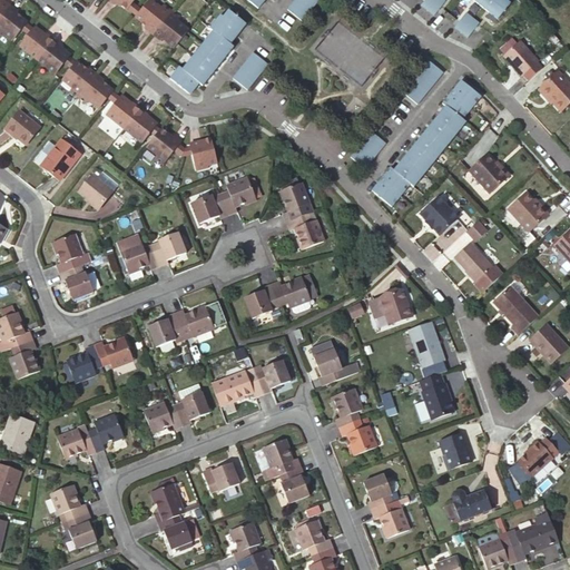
[(0,18),(10,6),(2,0),(1,2),(0,1),(0,18)]
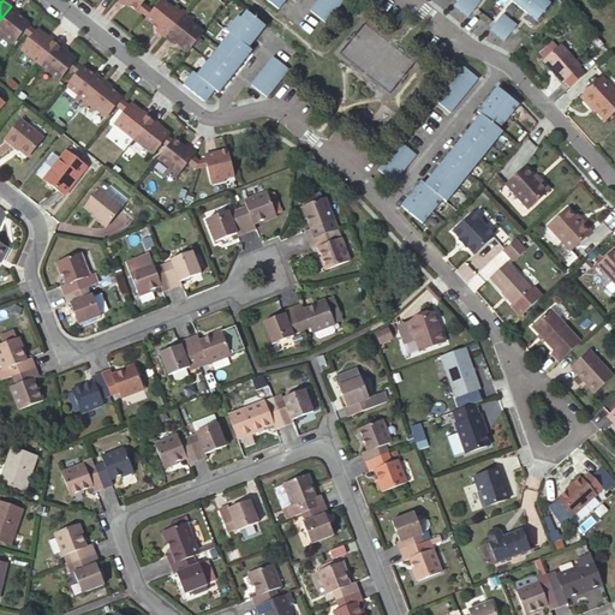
[(117,0),(123,5),(125,4),(137,12),(137,11),(143,4),(145,0),(117,0)]
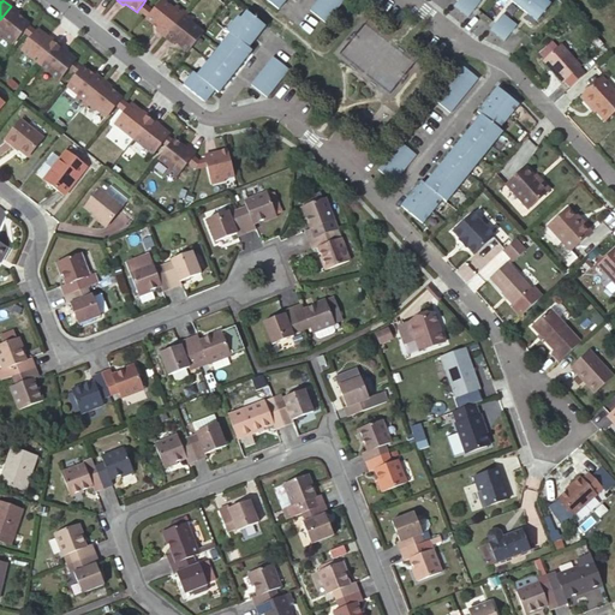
[(163,37),(184,12),(175,6),(173,9),(161,0),(153,11),(147,19),(145,19),(157,29),(156,31),(163,37)]
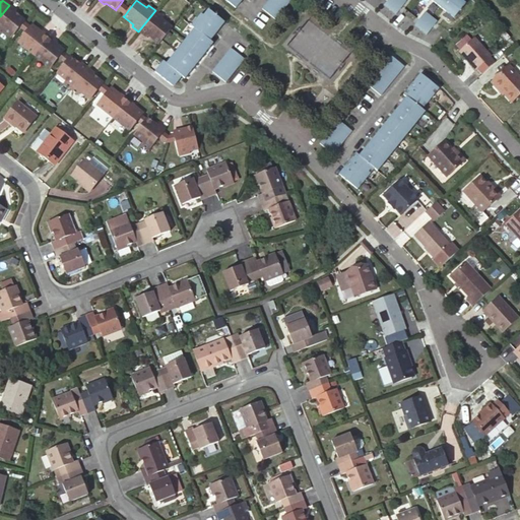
[(223,0),(235,9),(241,2),(242,0),(223,0)]
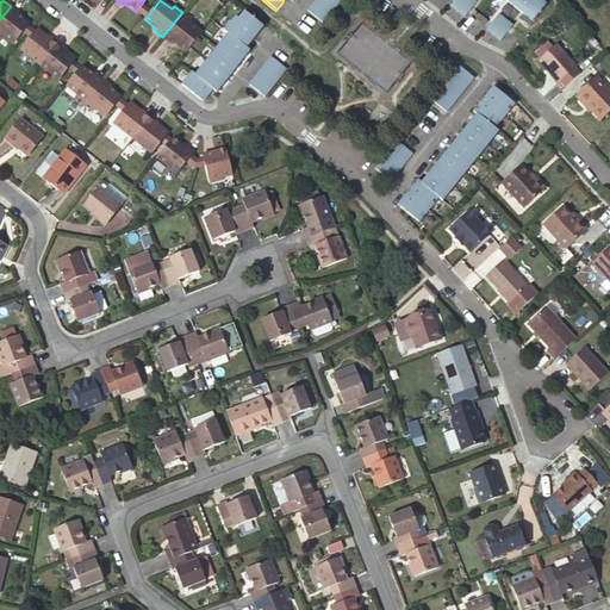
[(313,0),(307,10),(324,22),(341,0),(313,0)]
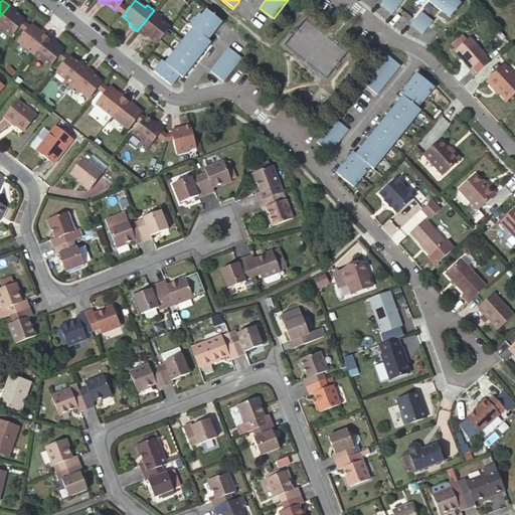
[(378,5),(385,10),(392,0),(382,0),(381,1),(378,5)]
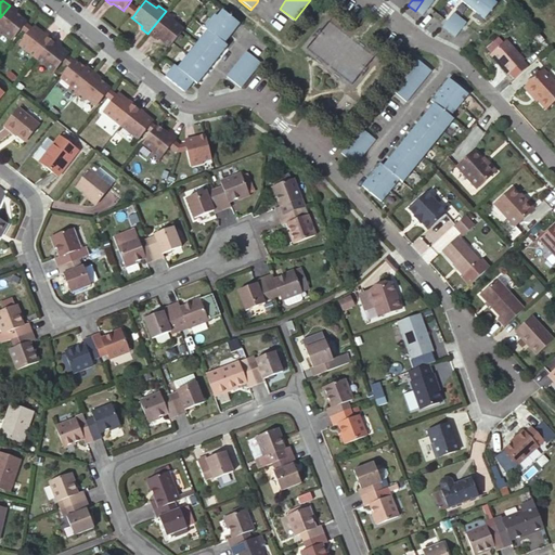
[(430,0),(423,0),(415,11),(422,15),(425,12),(433,1),(430,0)]
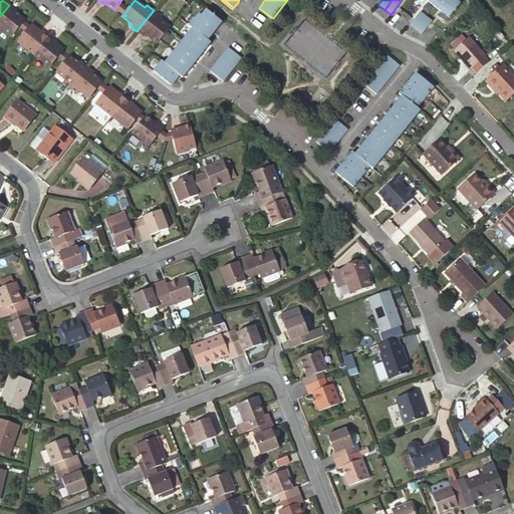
[(438,0),(433,6),(448,17),(459,3),(455,0),(438,0)]
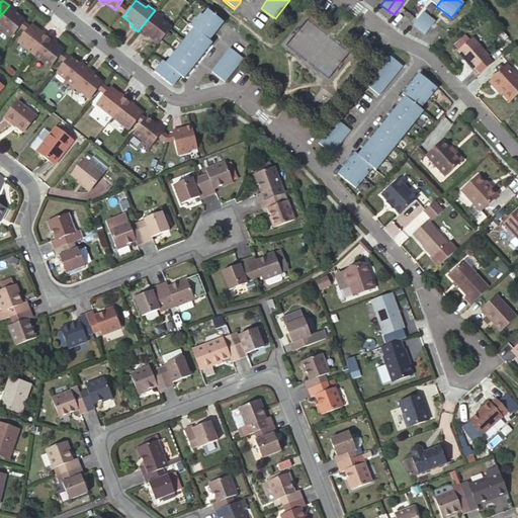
[(120,3),(115,9),(119,12),(124,6),(120,3)]
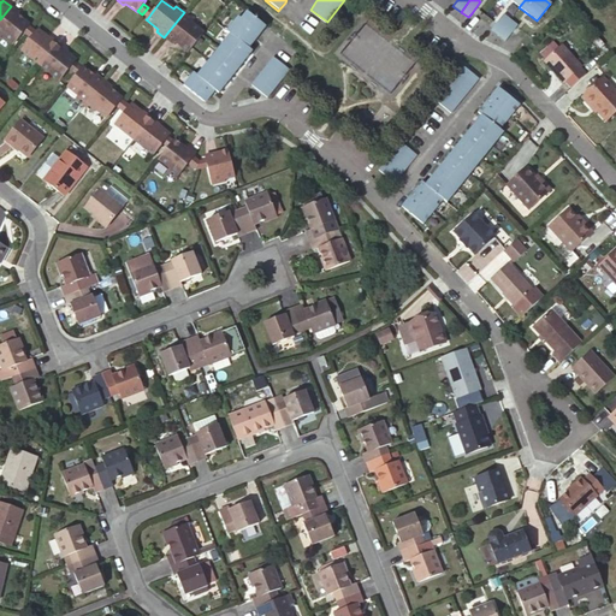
[(11,6),(0,19),(0,37),(3,35),(13,45),(23,33),(28,25),(29,25),(29,24),(17,15),(18,12),(11,6)]
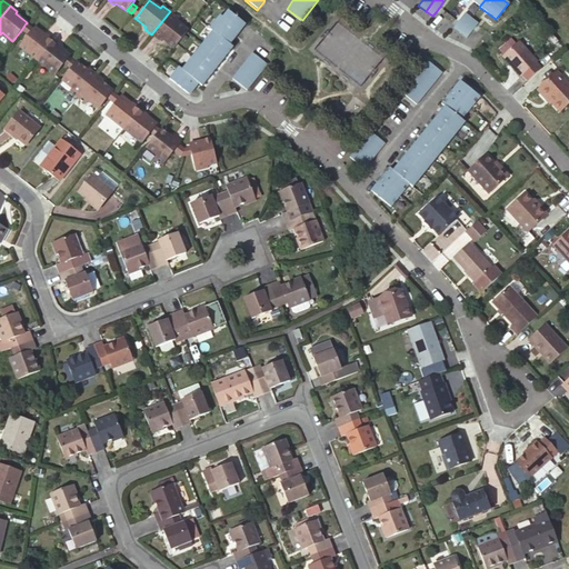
[(137,7),(131,13),(136,18),(141,10),(137,7)]
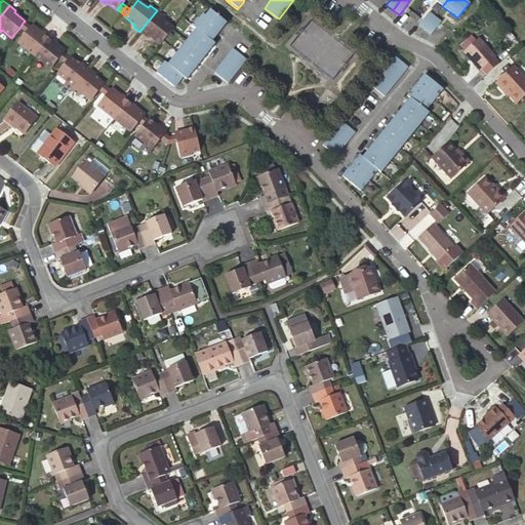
[(157,10),(139,32),(147,37),(148,36),(160,45),(173,28),(162,19),(164,16),(157,10)]
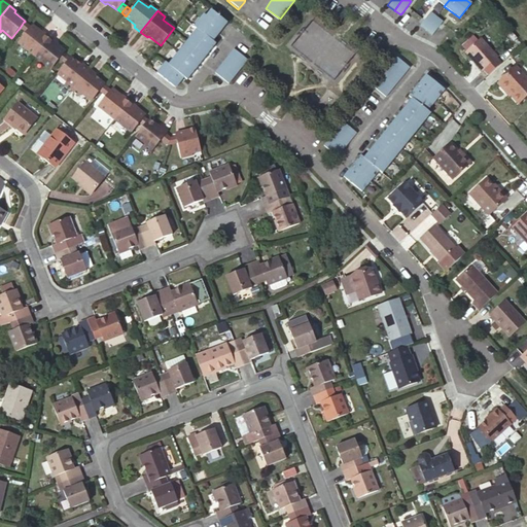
[(419,26),(425,30),(435,16),(429,11),(420,24),(419,26)]
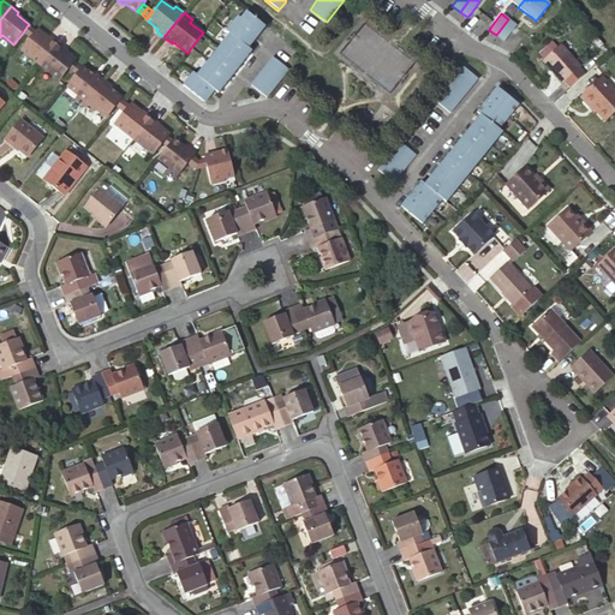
[(231,34),(249,47),(266,27),(250,15),(245,22),(239,16),(227,30),(231,34)]
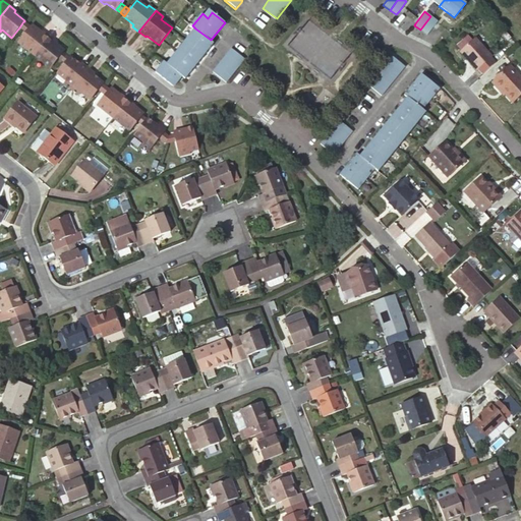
[(430,16),(420,30),(426,35),(432,27),(437,21),(430,16)]
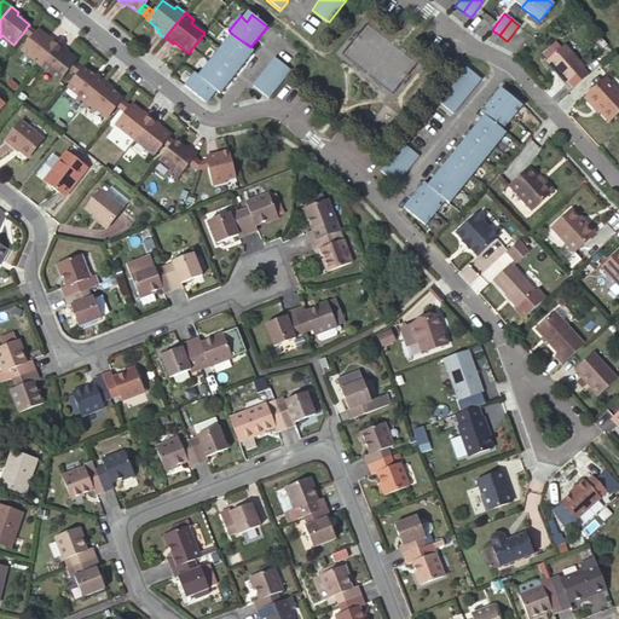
[(591,27),(588,30),(600,44),(605,40),(591,27)]
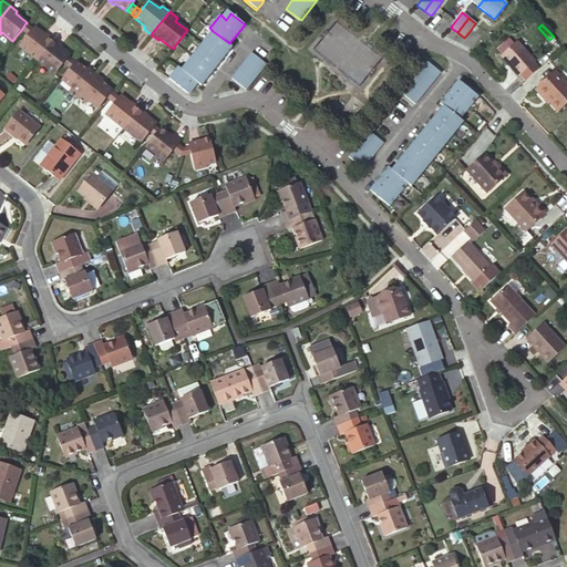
[(18,44),(37,61),(52,41),(45,35),(44,37),(39,33),(39,31),(32,26),(31,28),(26,34),(18,44)]
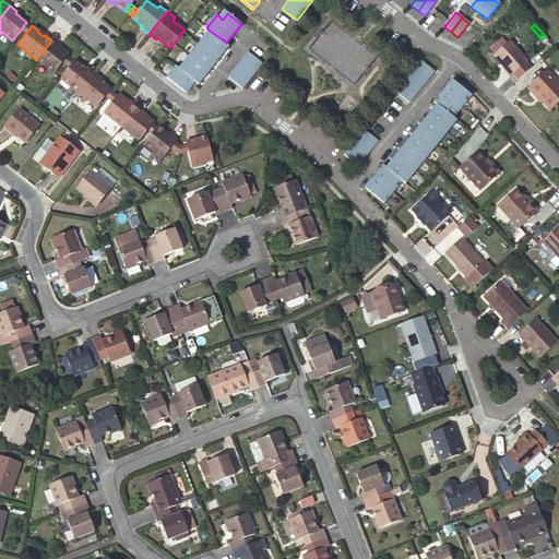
[(200,43),(219,59),(229,46),(226,43),(210,31),(200,43)]
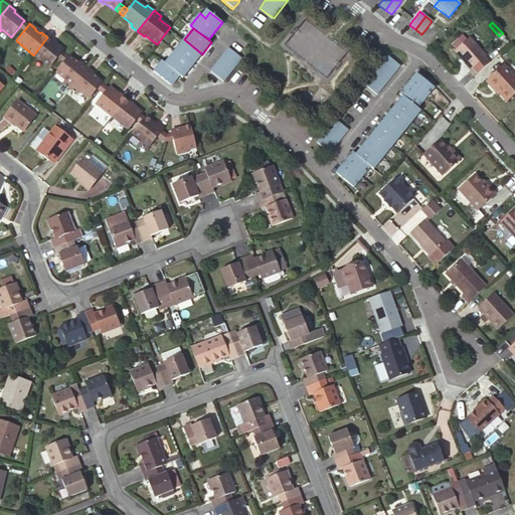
[(47,37),(33,55),(51,69),(58,60),(63,53),(64,52),(58,47),(56,47),(52,44),(53,42),(47,37)]
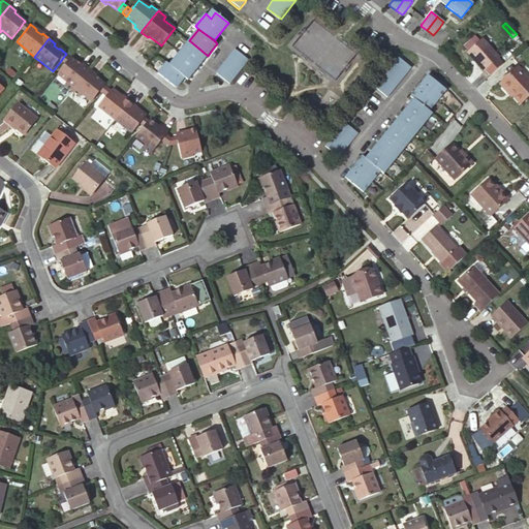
[(483,39),(467,53),(485,71),(488,68),(496,60),(499,58),(483,39)]
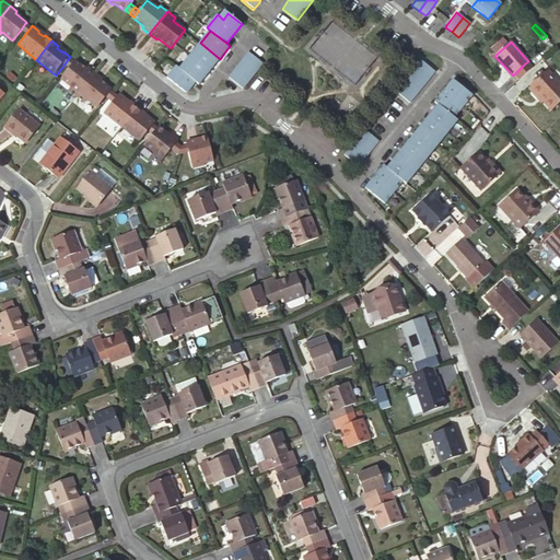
[(190,56),(210,72),(220,59),(200,43),(190,56)]
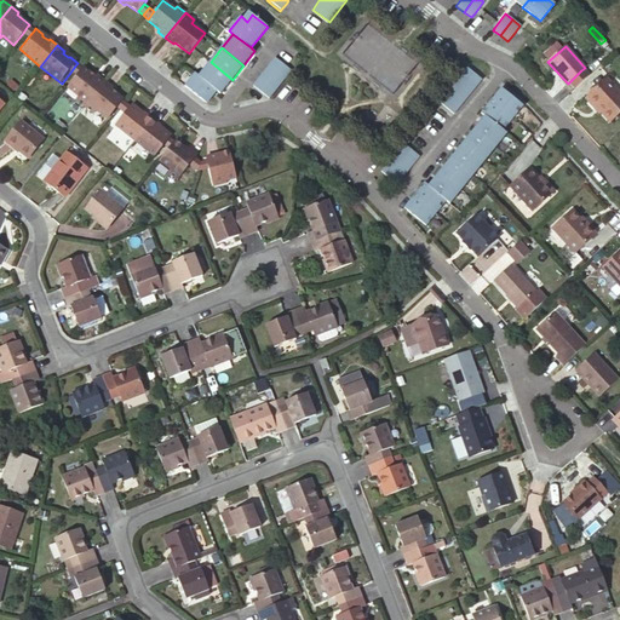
[(276,57),(254,84),(270,96),(292,69),(276,57)]
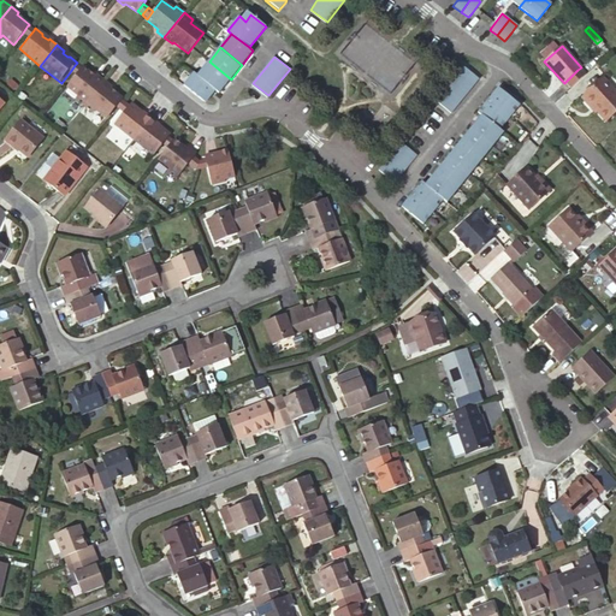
[(215,89),(220,93),(231,80),(209,61),(199,76),(215,89)]
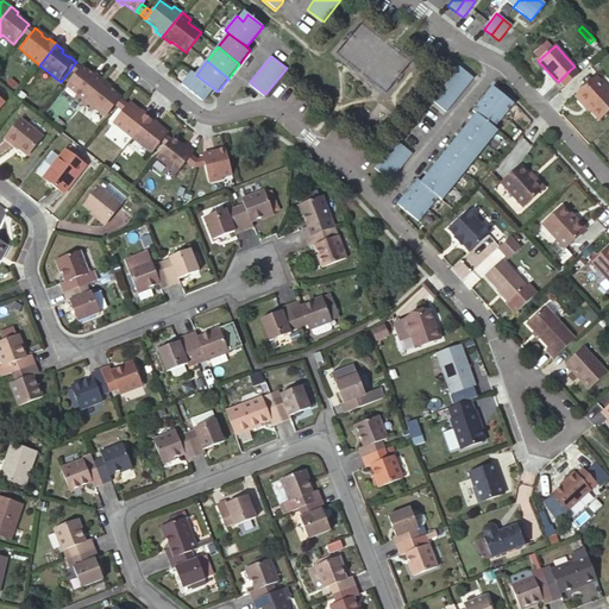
[(429,99),(445,112),(473,76),(458,64),(452,70),(451,73),(429,99)]
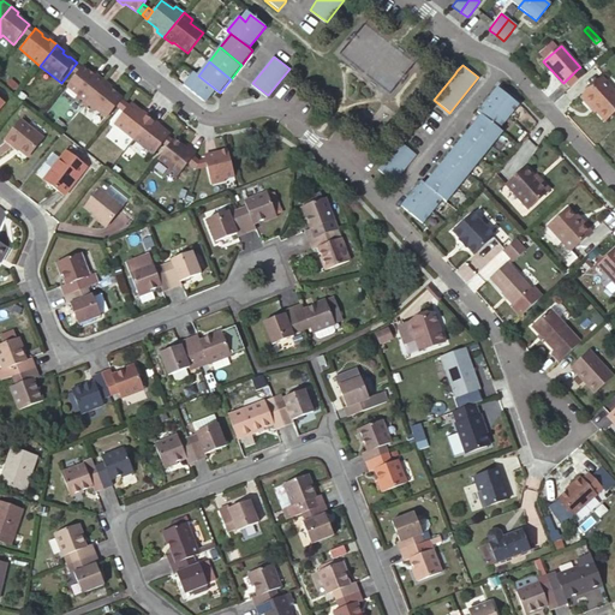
[(84,106),(102,82),(95,76),(94,78),(82,67),(81,69),(76,76),(66,88),(78,96),(75,100),(84,106)]
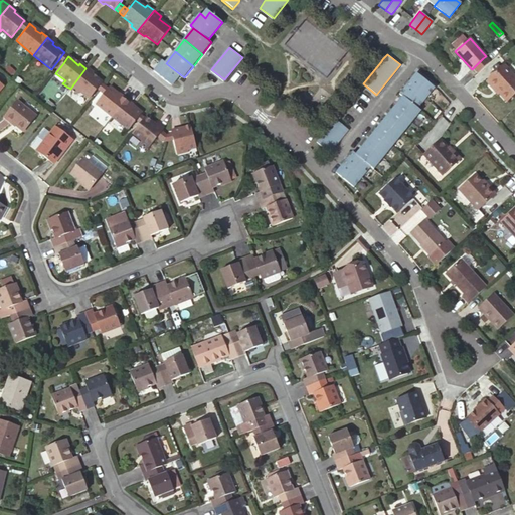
[(475,66),(479,71),(487,63),(483,58),(475,66)]
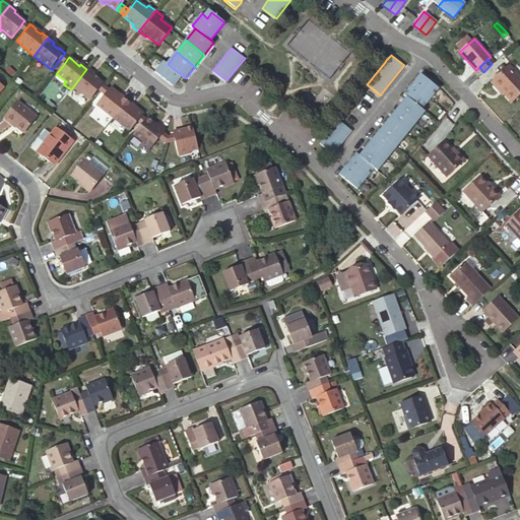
[(165,61),(154,73),(171,86),(175,85),(182,75),(168,64),(165,61)]
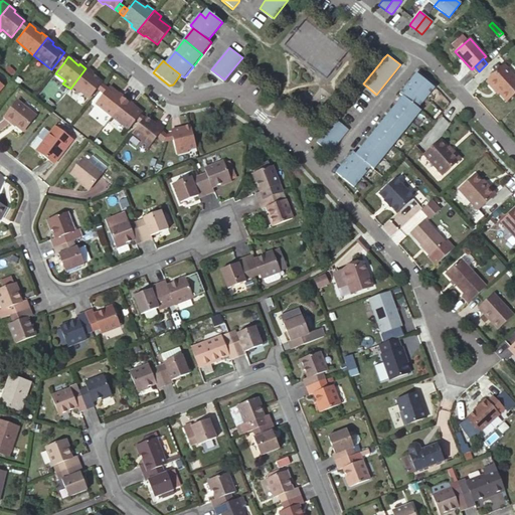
[(514,77),(504,65),(486,81),(494,91),(496,90),(506,101),(514,93),(514,77)]
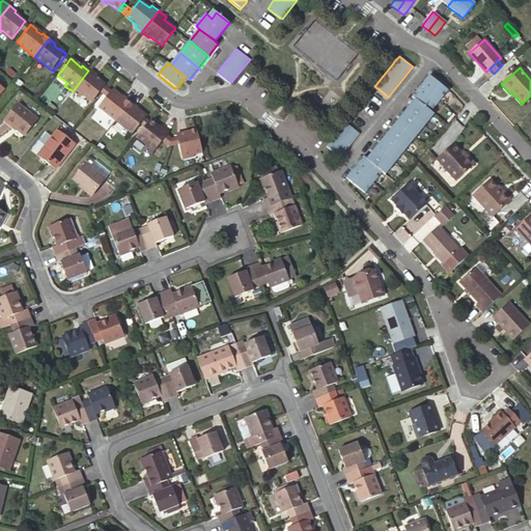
[(88,71),(73,91),(80,98),(82,94),(91,103),(99,93),(104,87),(104,86),(94,78),(95,76),(88,71)]
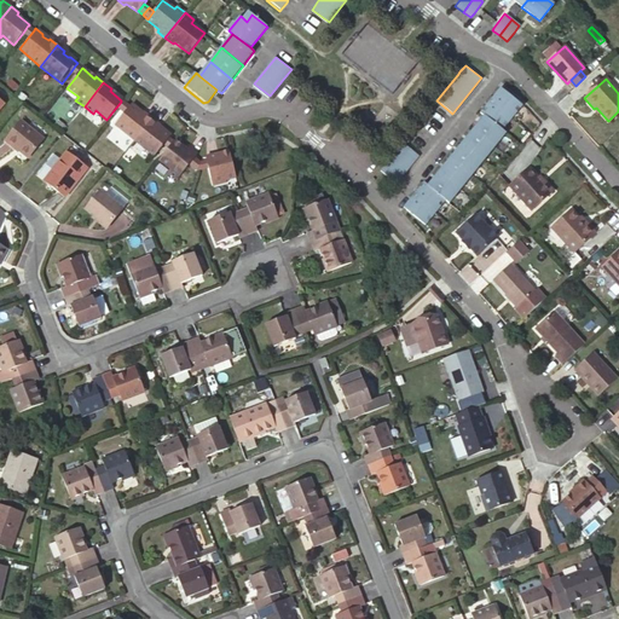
[(490,100),(512,117),(521,105),(502,90),(498,90),(490,100)]
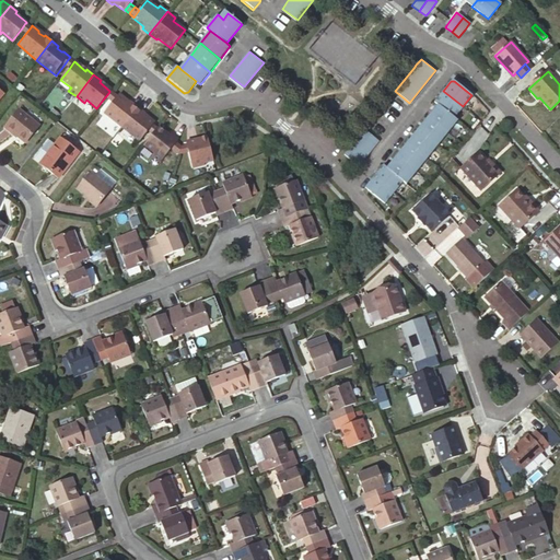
[(438,104),(453,118),(463,106),(443,91),(434,102),(438,104)]
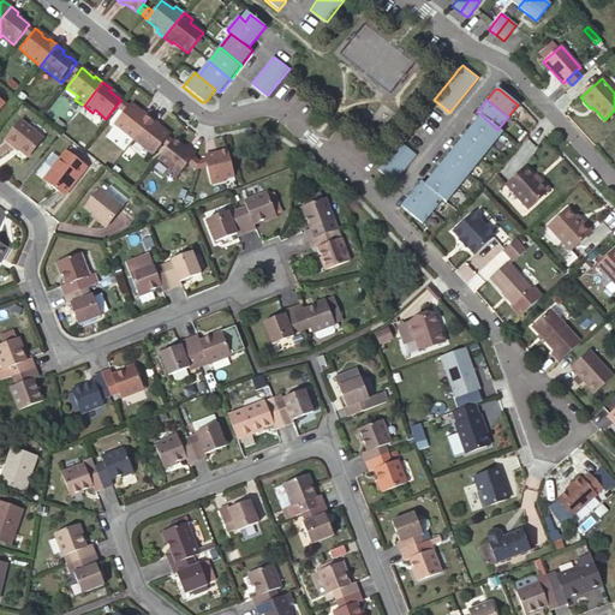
[(112,124),(133,141),(149,119),(142,113),(141,115),(135,112),(135,109),(127,103),(126,106),(120,113),(112,124)]
